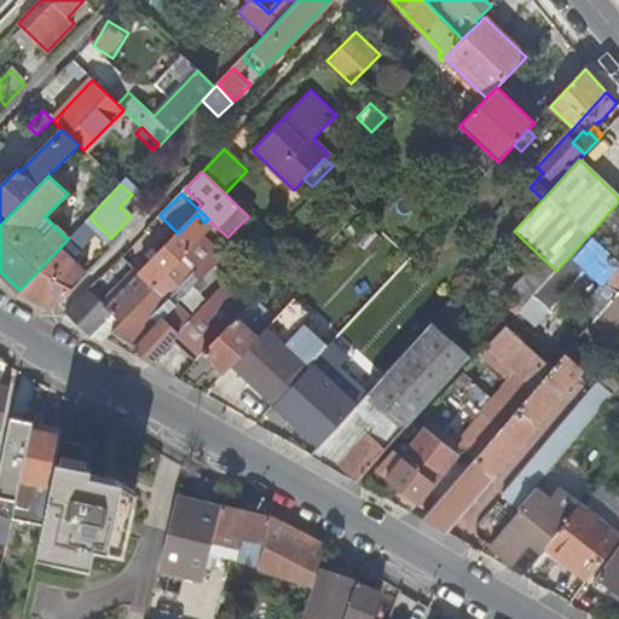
[(152,261),(140,272),(156,287),(215,226),(208,219),(204,223),(197,214),(178,233),(160,253),(152,261)]
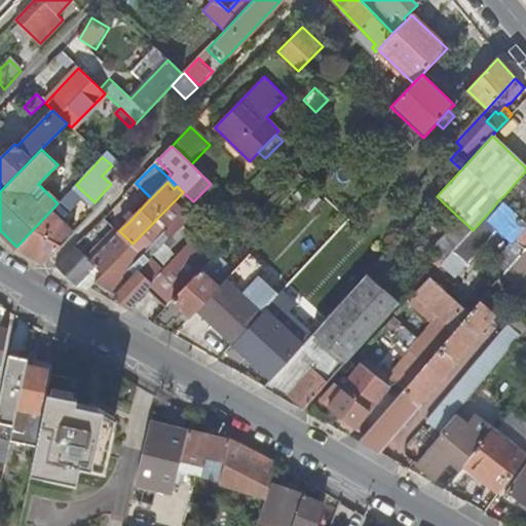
[(89,207),(95,202),(76,185),(58,203),(16,247),(44,263),(72,233),(55,218),(77,194),(89,207)]
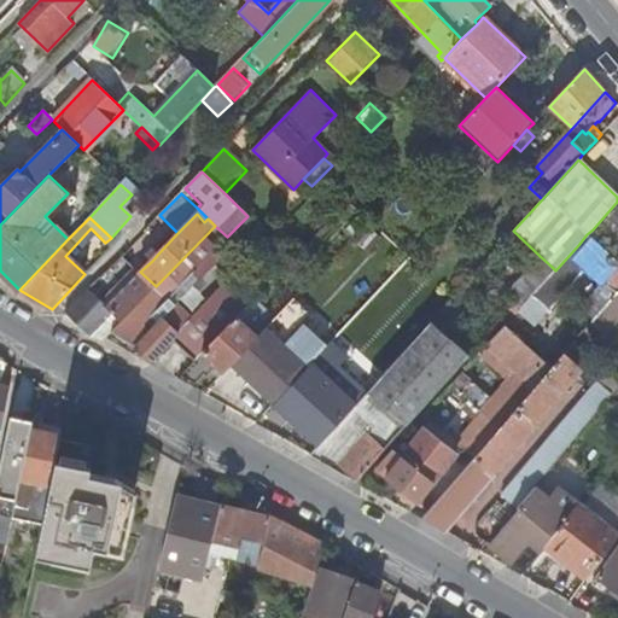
[(111,333),(135,349),(151,363),(153,365),(175,342),(222,292),(211,281),(179,315),(165,303),(190,278),(194,283),(215,261),(213,258),(231,240),(227,237),(215,226),(156,286),(111,333)]
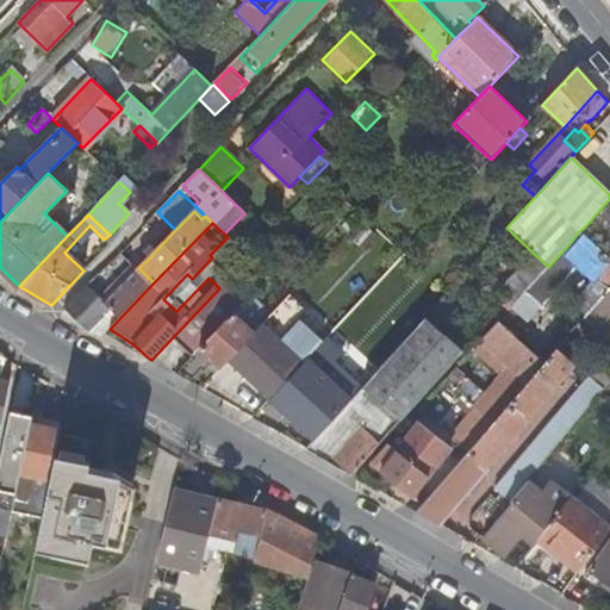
[(593,232),(585,226),(579,231),(587,238),(593,232)]
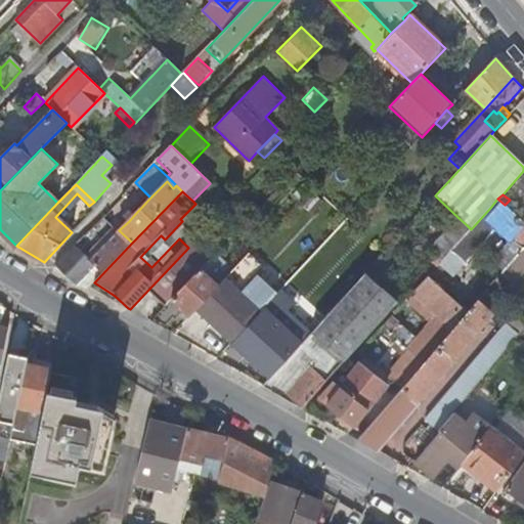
[(490,208),(471,229),(450,252),(465,263),(465,264),(497,228),(512,242),(495,260),(500,265),(496,271),(500,274),(523,247),(523,221),(523,220),(505,205),(497,199),(490,208)]
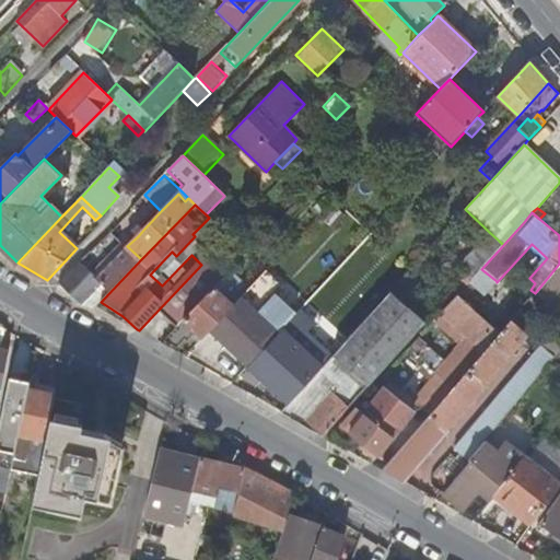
[(132,230),(138,236),(144,229),(139,223),(132,230)]
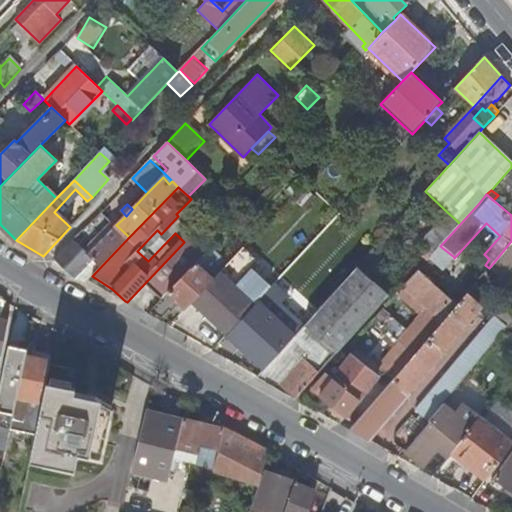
[(456,220),(447,212),(417,244),(426,253),(456,220)]
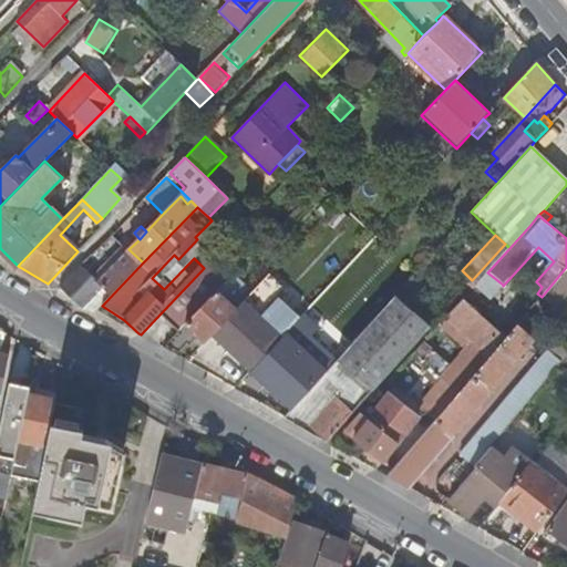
[(143,263),(129,249),(125,247),(94,280),(80,266),(60,287),(93,316),(102,306),(143,263)]
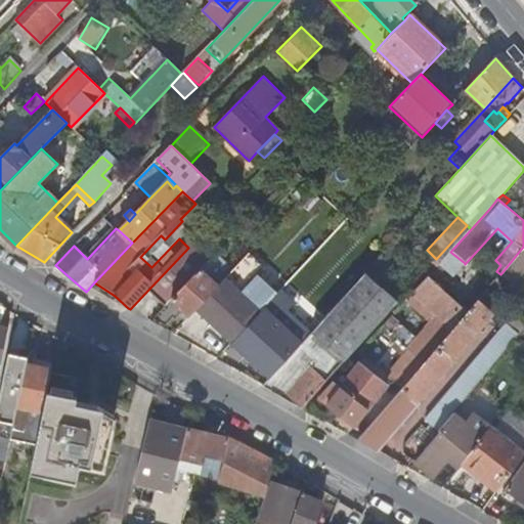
[(148,290),(166,306),(201,269),(209,260),(191,244),(188,248),(148,290)]
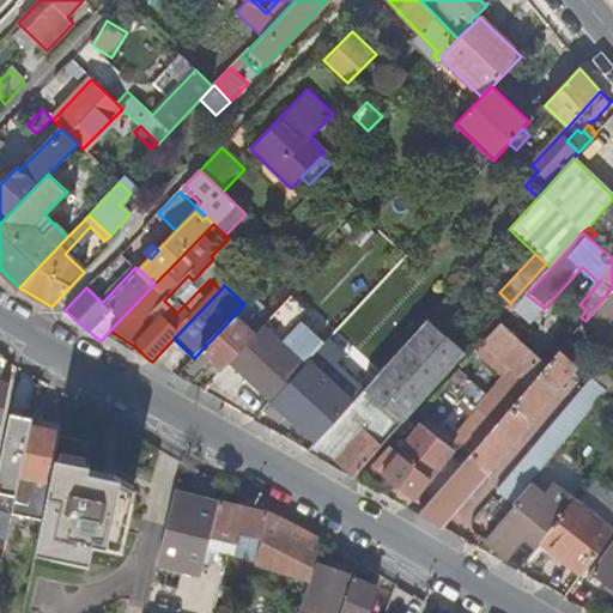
[(612,289),(586,321),(583,323),(589,329),(593,326),(601,333),(612,317),(612,289)]
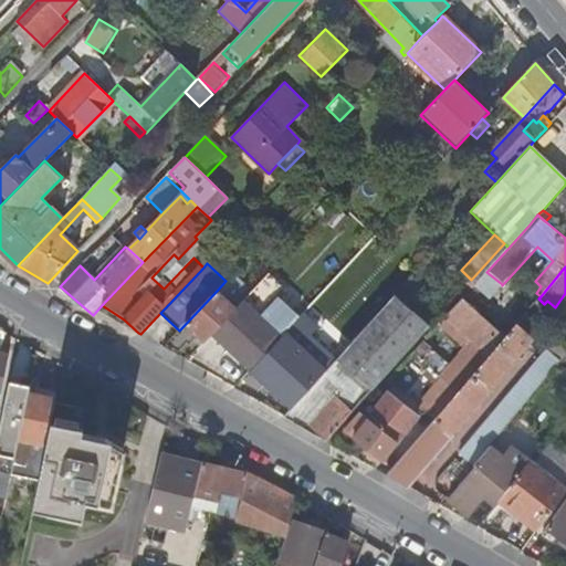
[(286,289),(270,272),(251,292),(236,307),(211,334),(251,369),(282,336),(278,333),(261,317),(286,289)]
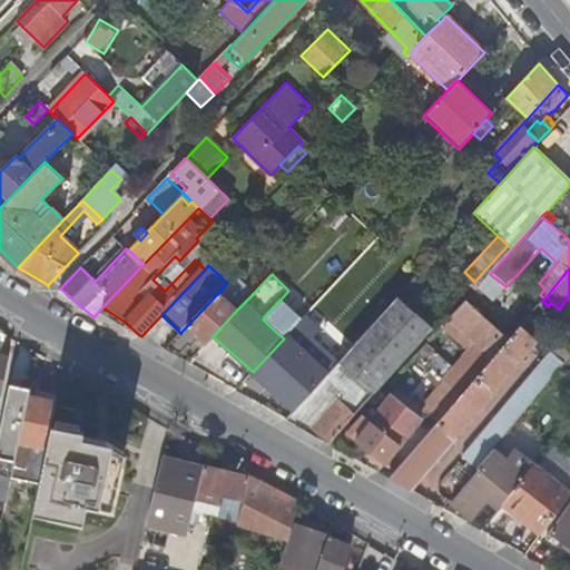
[(505,286),(490,274),(478,287),(492,301),(505,286)]
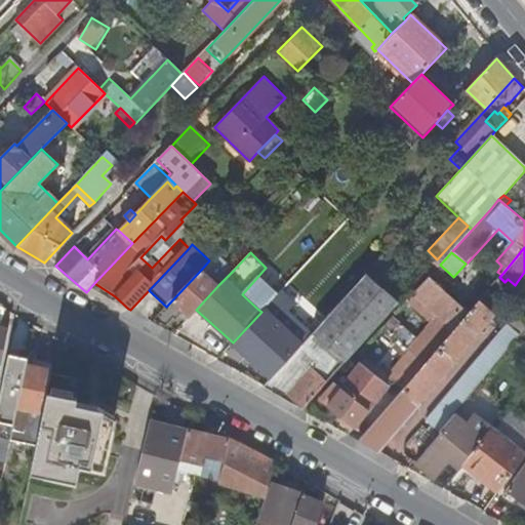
[(209,260),(201,270),(218,285),(233,271),(215,254),(209,260)]
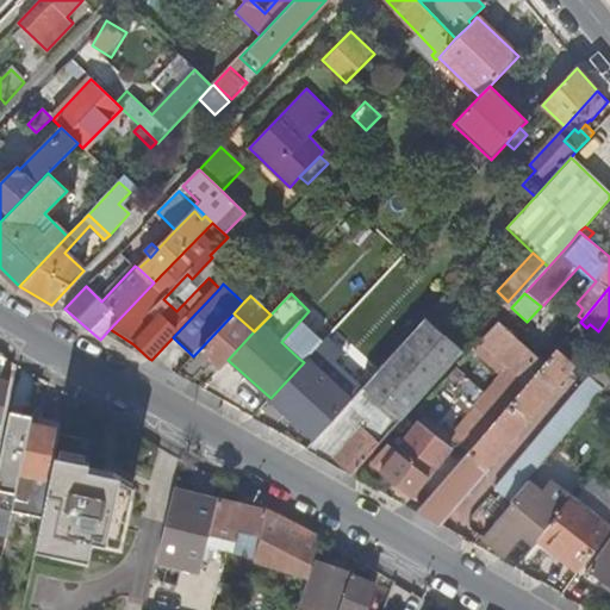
[(254,331),(234,313),(193,356),(175,374),(193,384),(215,361),(221,367),(228,360),(254,331)]
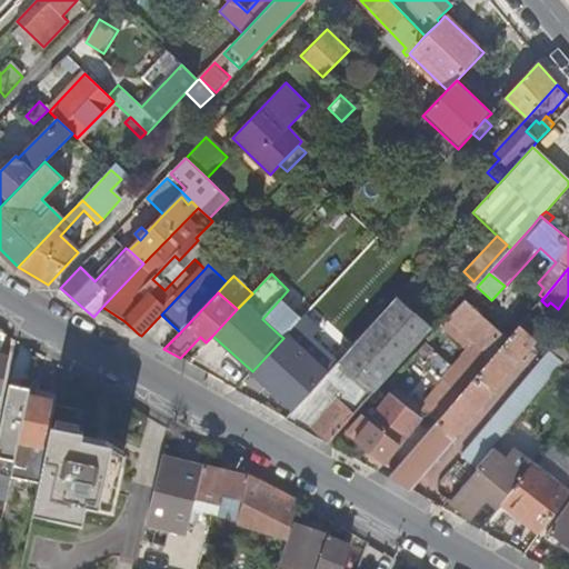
[(431,329),(396,298),(328,372),(295,410),(287,418),(308,430),(326,443),(328,441),(329,441),(431,329)]
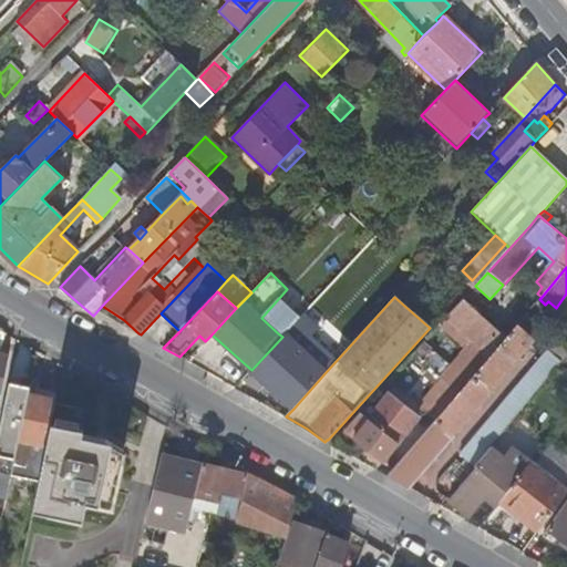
[(447,317),(484,350),(501,331),(464,299),(447,317)]
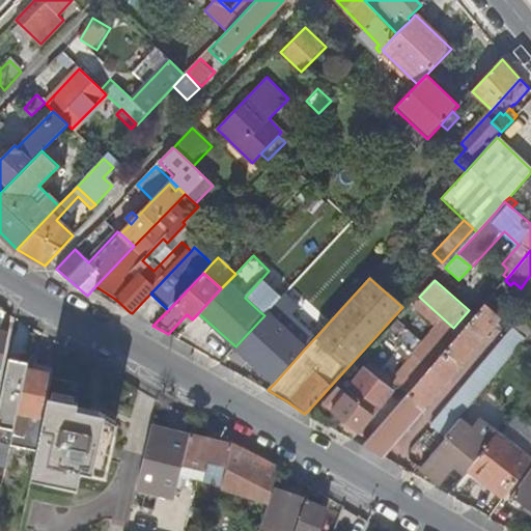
[(339,304),(347,295),(337,284),(329,294),(339,304)]
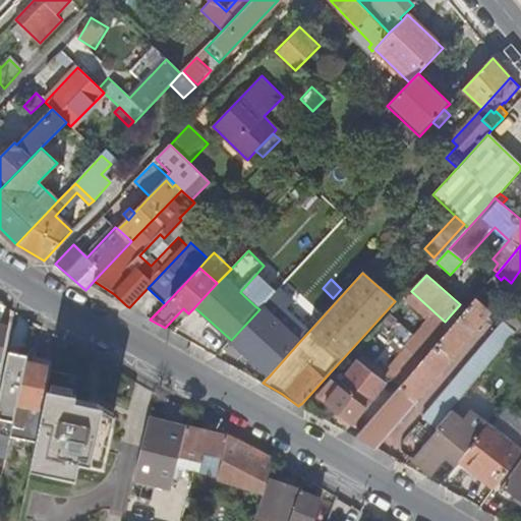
[(520,320),(483,289),(476,298),(491,310),(504,321),(516,332),(520,326),(520,320)]
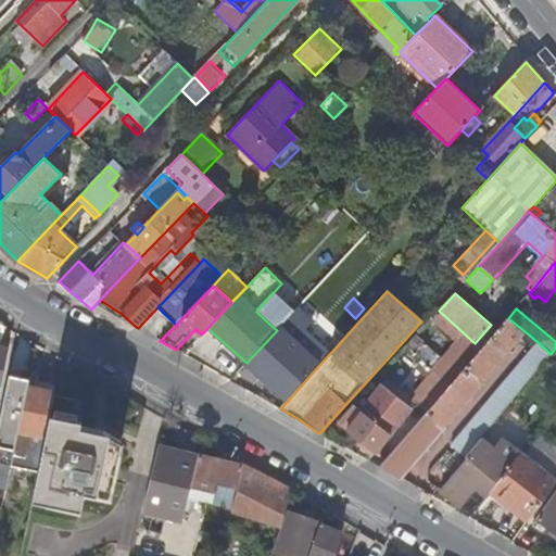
[(475,343),(439,311),(433,316),(457,338),(476,355),(481,350),(475,343)]
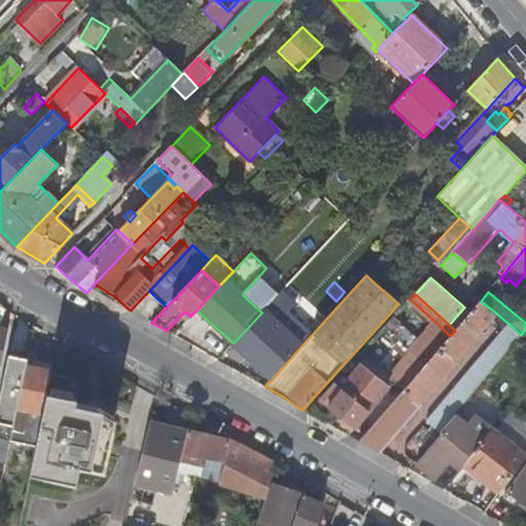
[(266,301),(258,309),(262,312),(269,304),(266,301)]
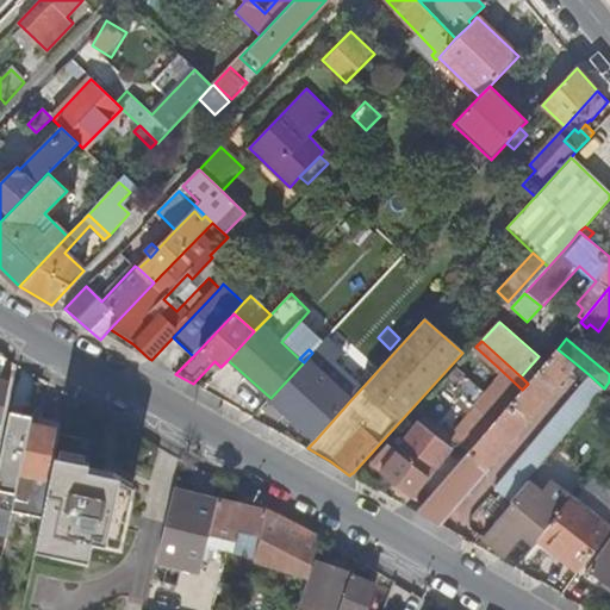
[(527,419),(576,363),(558,349),(546,363),(528,384),(522,390),(495,423),(433,495),(418,512),(441,526),(489,471),(486,468),(528,421),(527,419)]
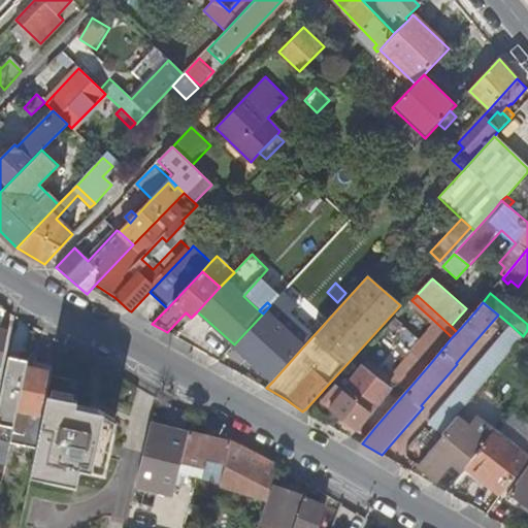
[(234,344),(273,381),(304,345),(272,316),(278,308),(273,303),(270,305),(263,314),(234,344)]
